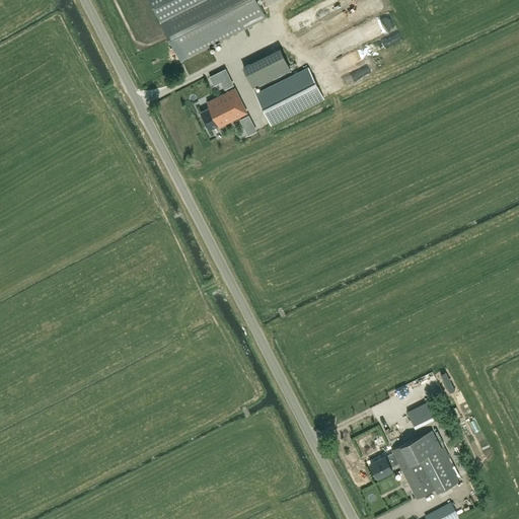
[(257,0),(150,0),(181,60),(187,58),(267,17),(257,0)]
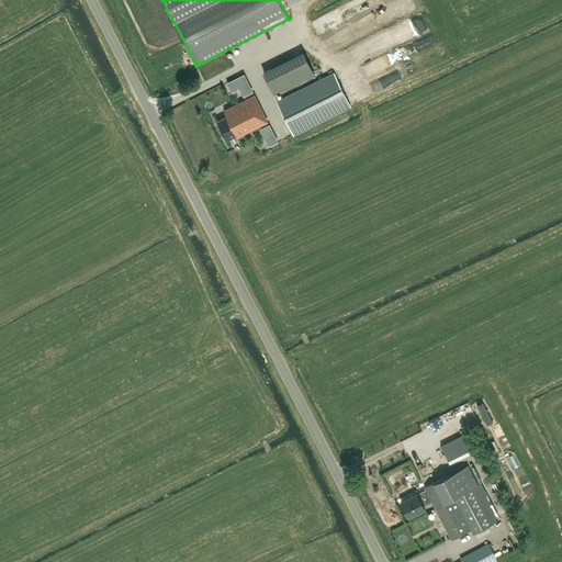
[(427,35),(405,44),(409,55),(431,46),(427,35)]
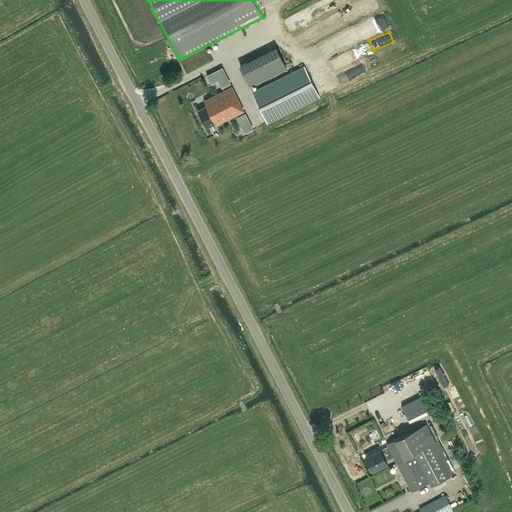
[(390,60),(405,53),(401,46),(386,53),(390,60)]
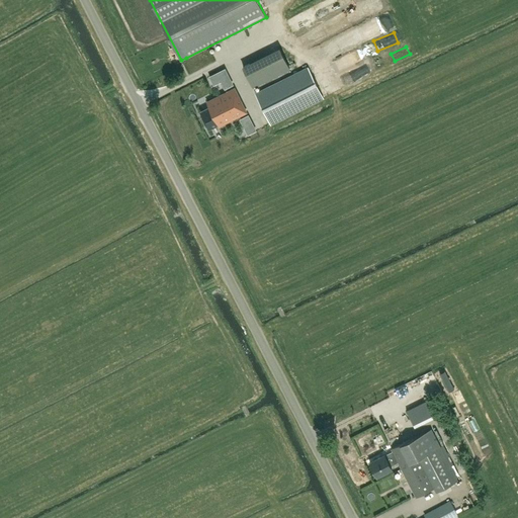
[(324,97),(309,68),(256,94),(271,124),(324,97)]
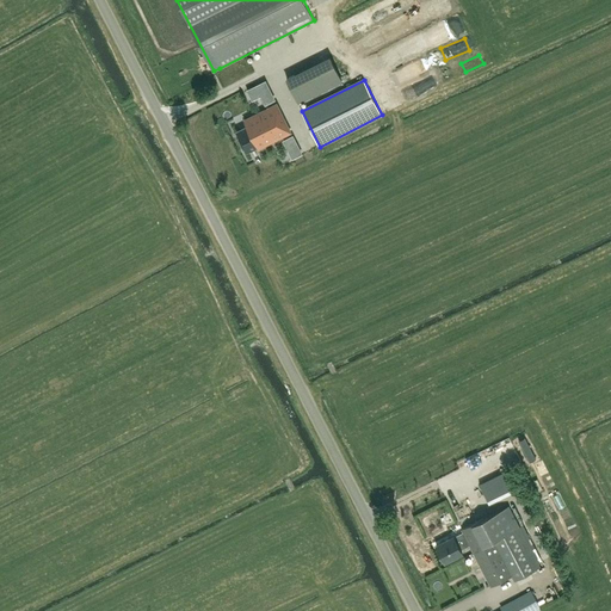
[(248,127),(238,133),(238,134),(247,152),(258,146),(259,148),(290,133),(284,119),(282,113),(277,104),(245,121),(248,127)]
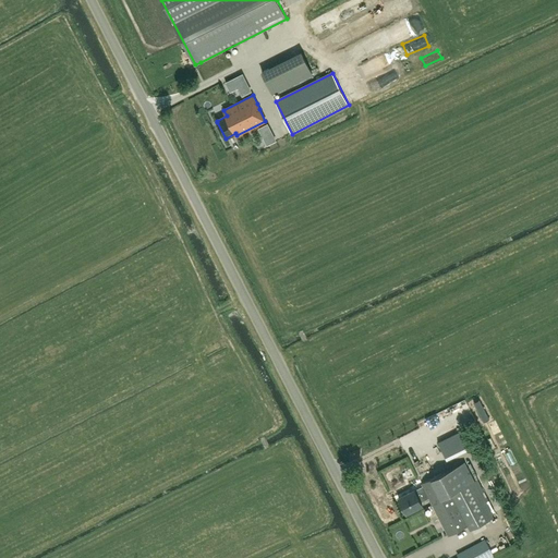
[(437,435),(438,443),(459,437),(457,431),(437,435)]
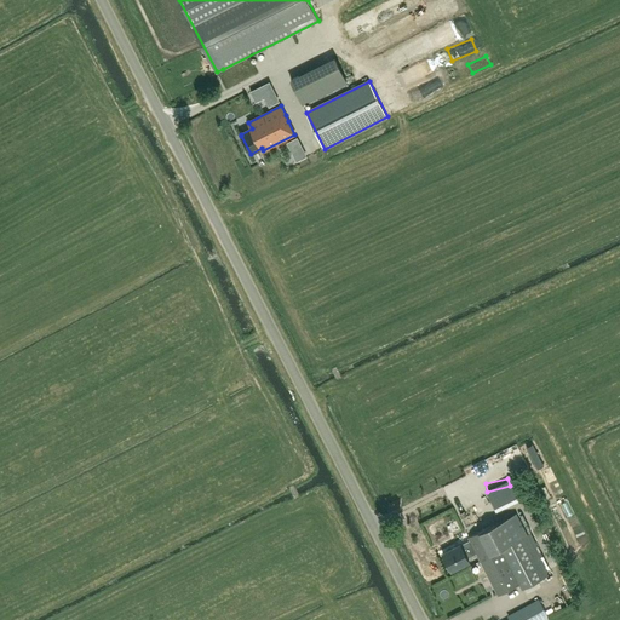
[(509,484),(487,495),(494,512),(517,501),(509,484)]
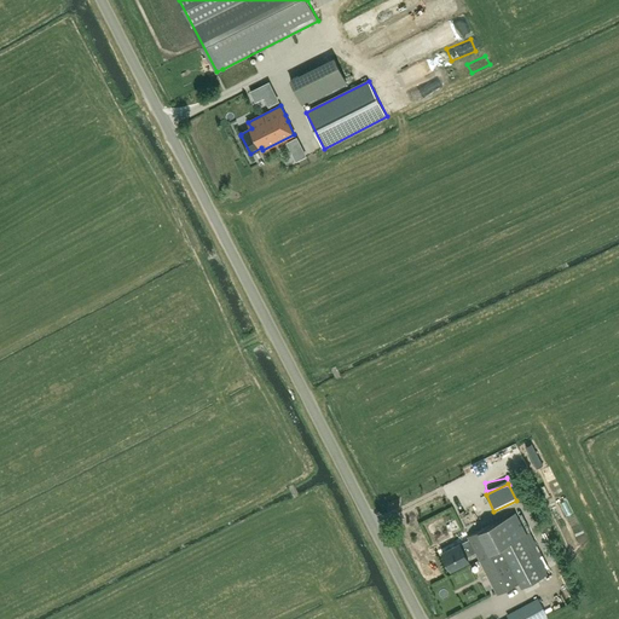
[(497,594),(520,583),(521,586),(547,574),(526,533),(515,513),(468,537),(470,542),(462,547),(460,543),(441,553),(451,570),(469,561),(467,557),(476,553),(497,594)]
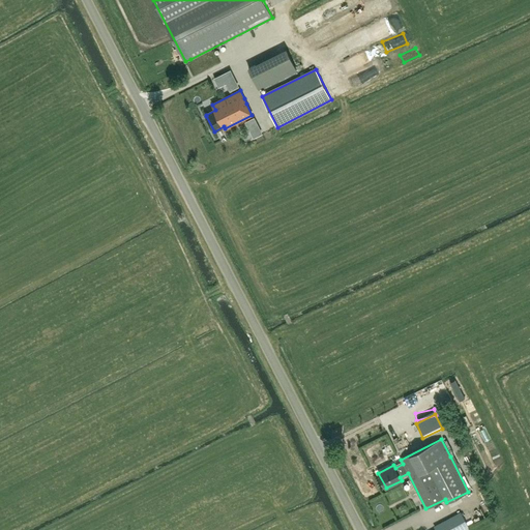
[(370,459),(382,452),(378,445),(365,451),(370,459)]
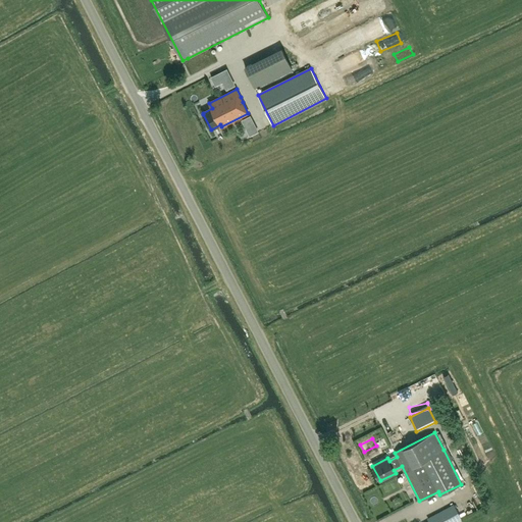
[(454,505),(427,518),(429,521),(458,521),(462,520),(454,505)]
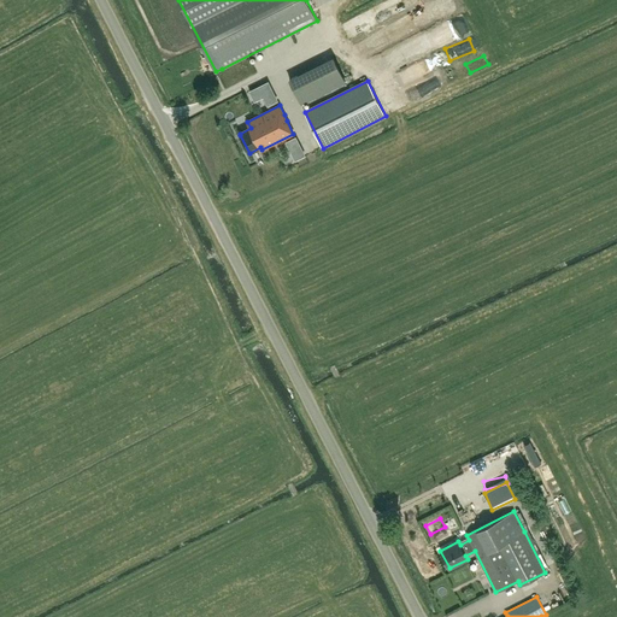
[(477,616),(495,616),(504,613),(499,605),(477,615),(477,616)]
